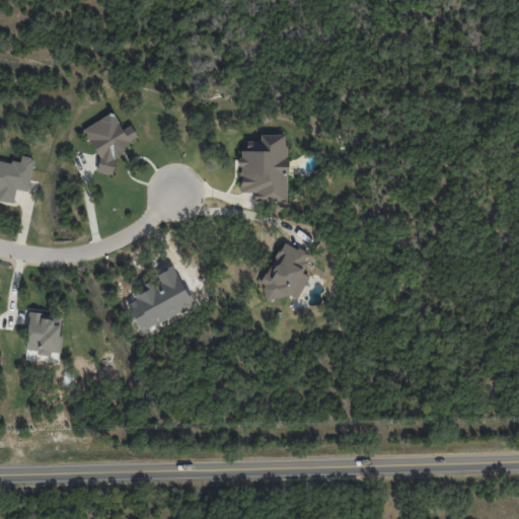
[(81,130),(105,172),(113,168),(107,159),(141,141),(132,125),(123,130),(113,113),(81,130)]
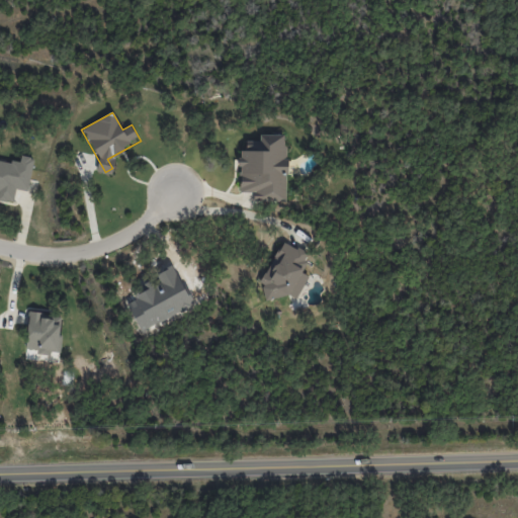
[(238,191),(254,192),(253,199),(284,201),(287,136),(260,134),(259,141),(247,141),(246,151),(240,151),(238,191)]
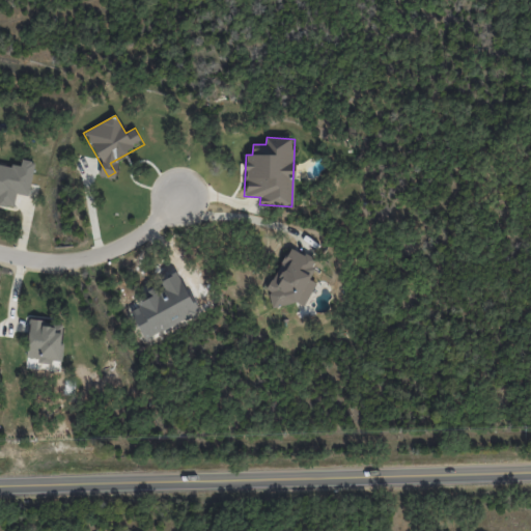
[(29,196),(33,162),(21,160),(21,166),(0,163),(0,205),(15,207),(16,194),(29,196)]
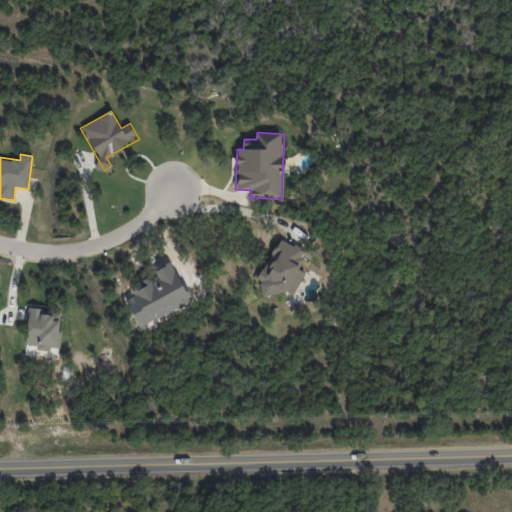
[(261,286),(291,300),(304,273),(297,269),(305,251),(278,238),(258,280),(263,282),(261,286)]
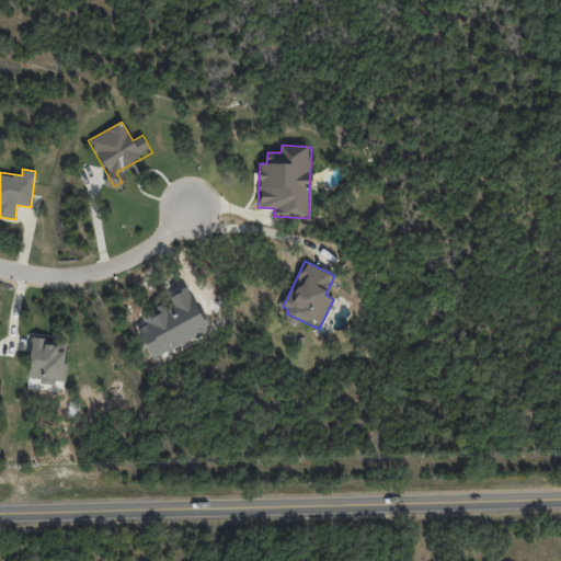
[(63,382),(67,342),(32,339),(27,371),(43,374),(43,380),(47,381),(63,382)]
